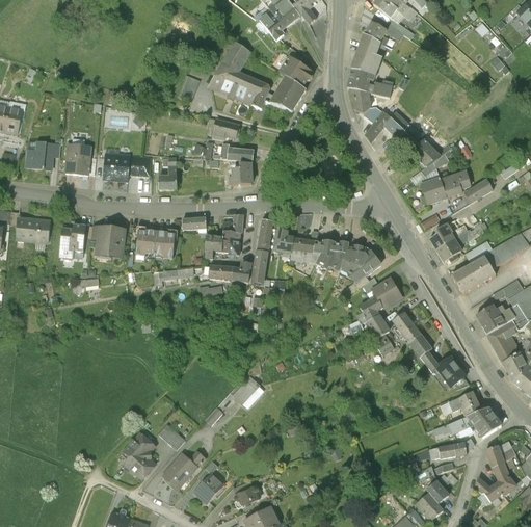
[(287,27),(300,16),(292,6),(287,0),(276,0),(269,5),(272,9),(287,27)]
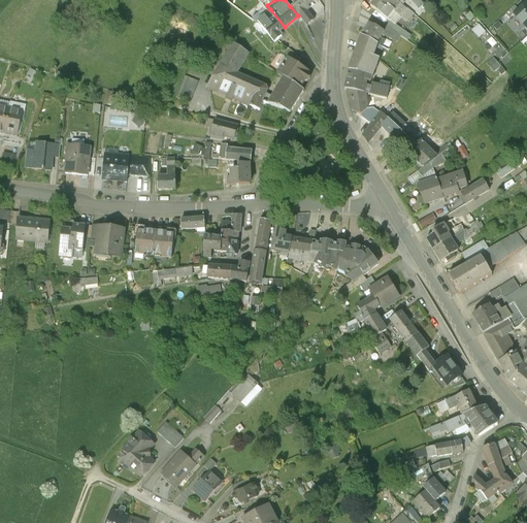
[(292,0),(294,3),(290,6),(298,15),(299,14),(305,23),(313,18),(307,11),(310,8),(308,5),(316,0),(292,0)]
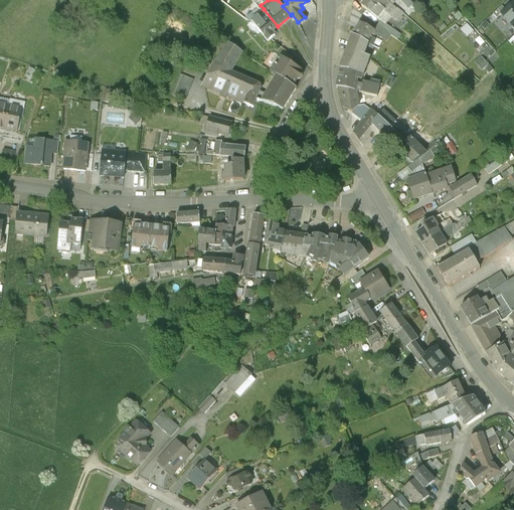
[(313,4),(311,0),(308,0),(301,5),(303,8),(300,11),(305,17),(313,10),(313,4)]
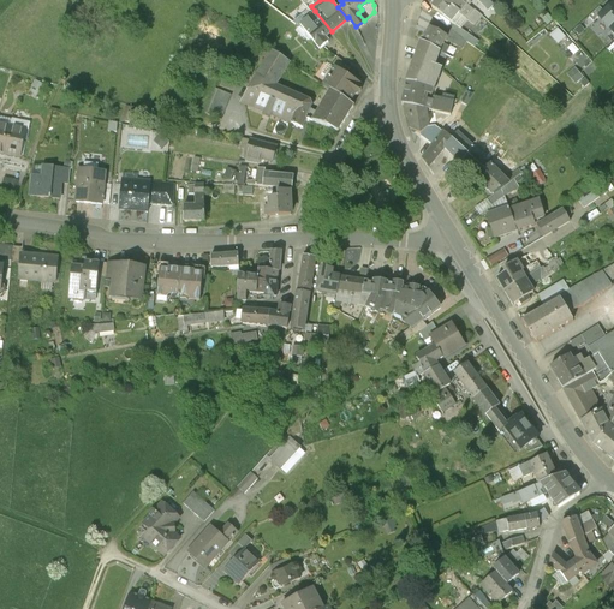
[(434,0),(431,4),(452,18),(463,4),(459,0),(434,0)]
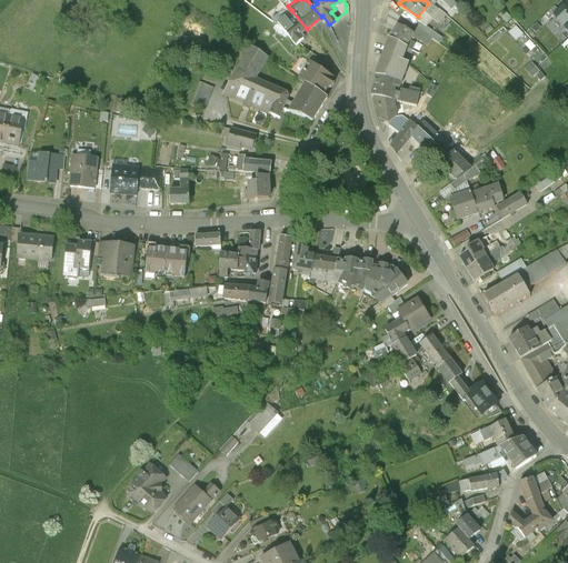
[(560,3),(558,0),(554,0),(544,9),(548,14),(560,3)]
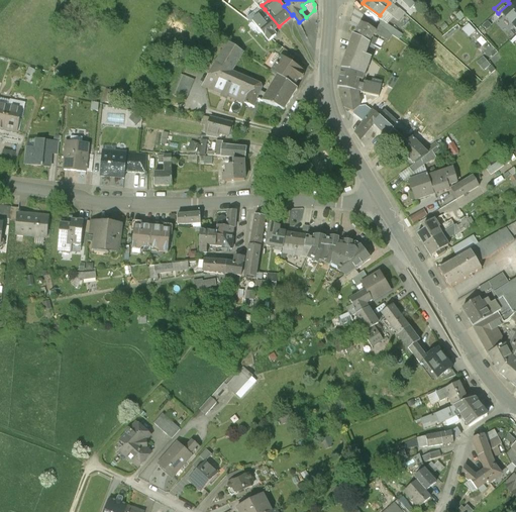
[(515,23),(515,1),(515,0),(513,0),(509,3),(498,13),(511,28),(515,23)]
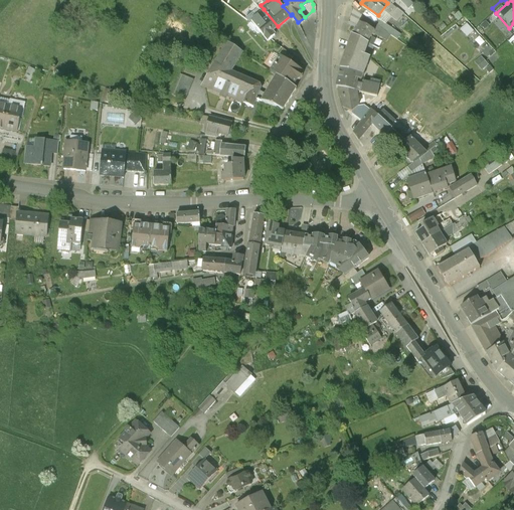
[(273,30),(278,26),(264,9),(250,19),(267,39),(276,33),(273,30)]
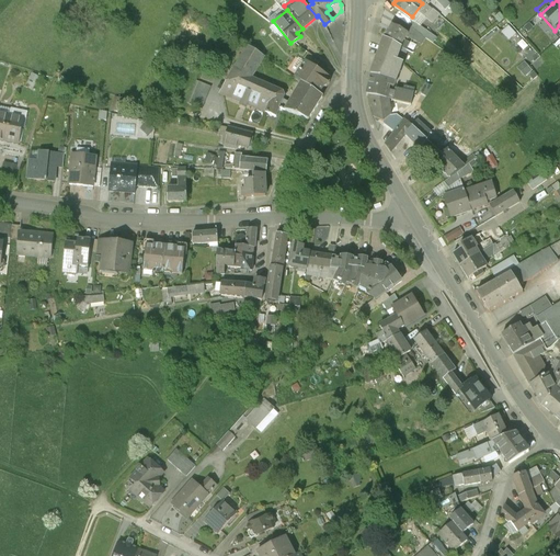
[(389,22),(381,35),(407,48),(410,42),(403,38),(407,32),(389,22)]
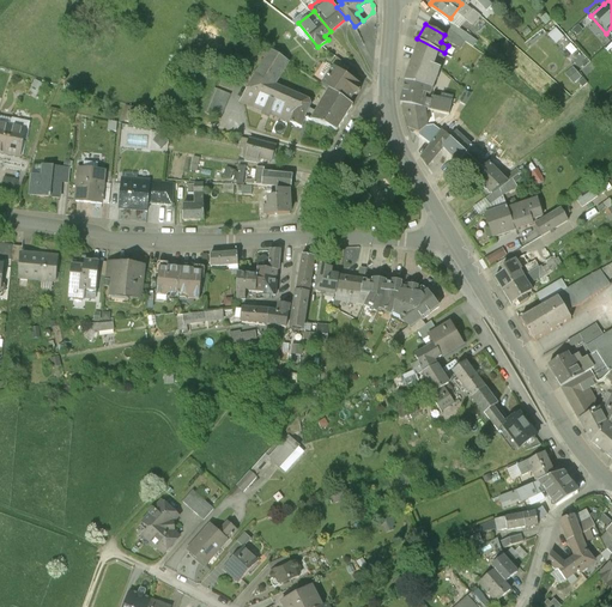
[(555,37),(559,32),(553,24),(547,29),(555,37)]
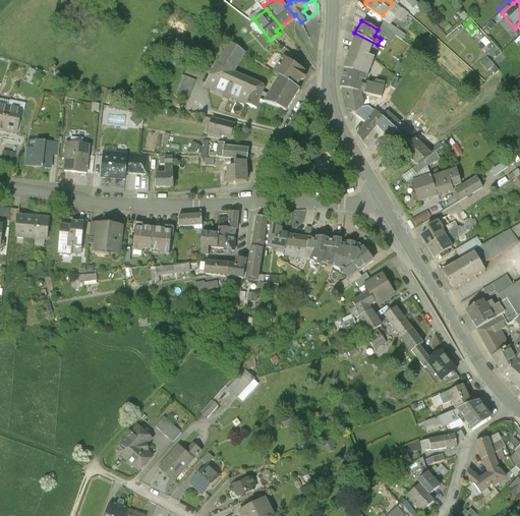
[(378,45),(354,33),(343,67),(366,72),(378,45)]
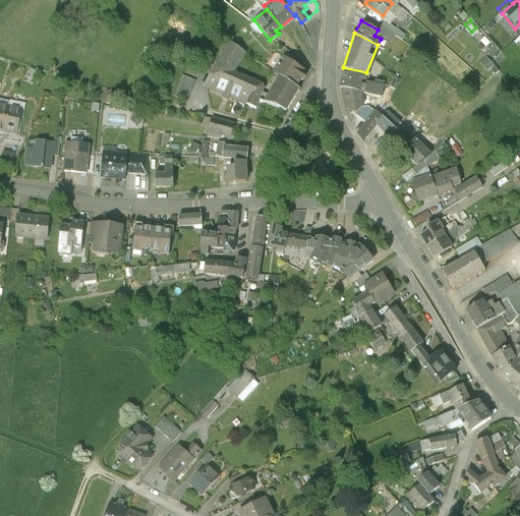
[(229,42),(216,64),(232,72),(243,51),(229,42)]
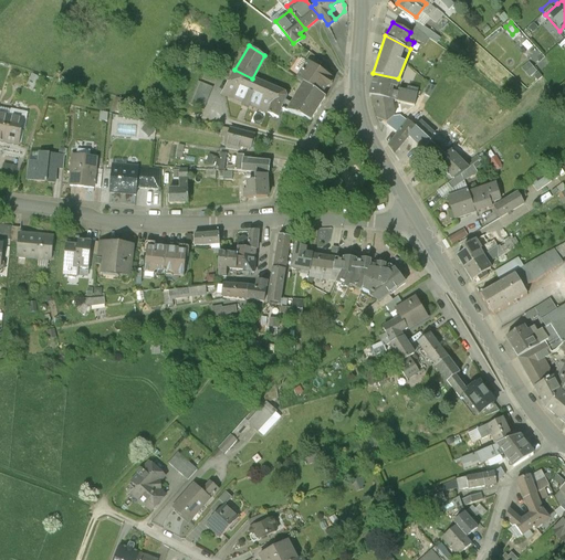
[(336,80),(305,60),(297,73),(303,78),(301,82),(325,96),(336,80)]
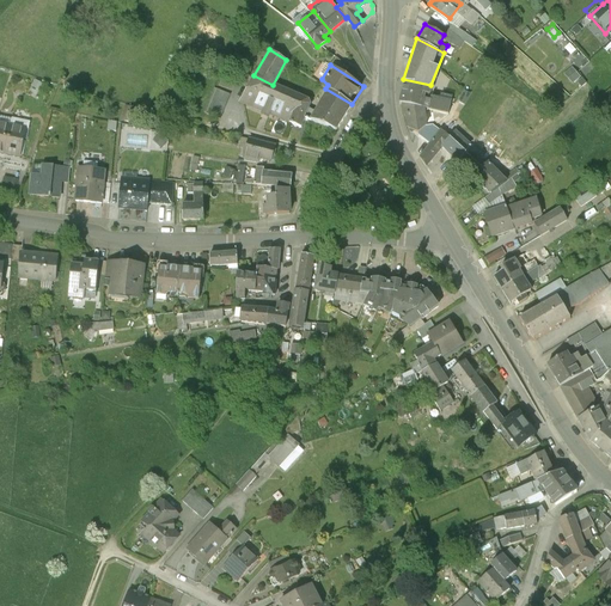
[(570,65),(563,71),(572,81),(579,74),(570,65)]
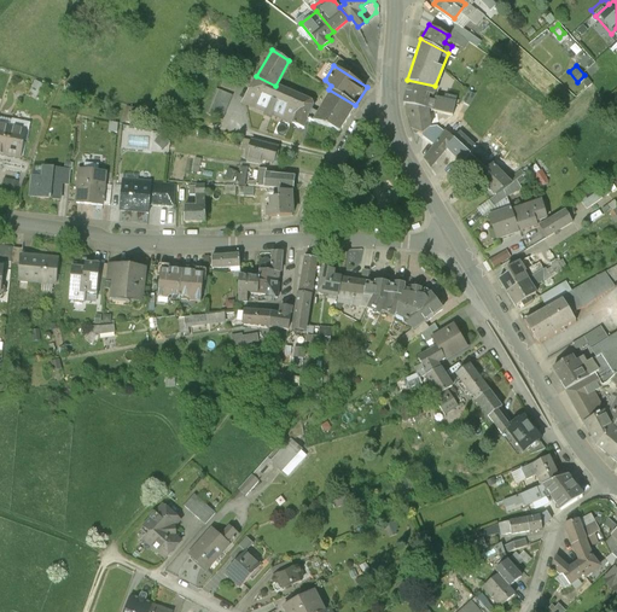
[(256,76),(244,98),(268,110),(267,112),(274,116),(275,114),(283,117),(284,116),(287,117),(292,106),(287,104),(292,93),(275,86),(256,76)]
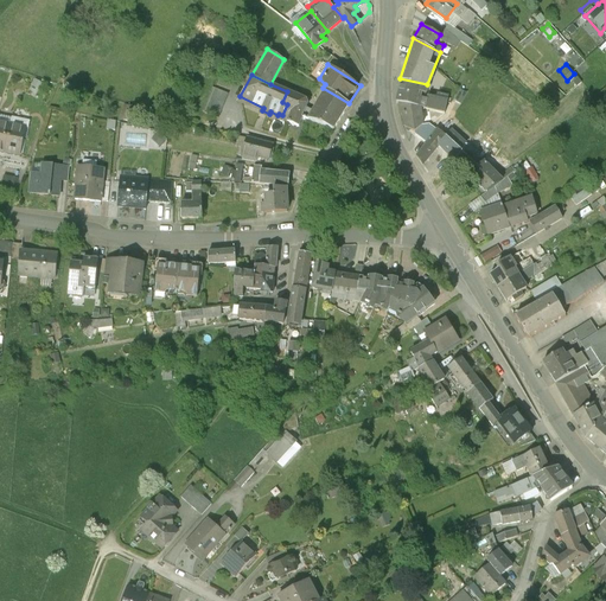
[(427,84),(400,78),(395,100),(400,101),(419,106),(422,91),(425,93),(427,84)]
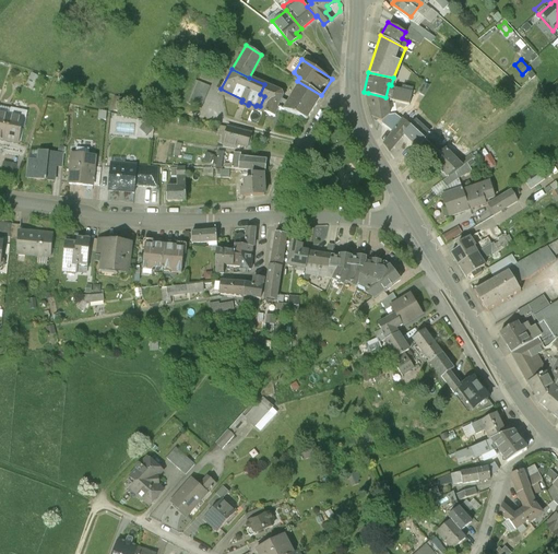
[(213,83),(197,75),(187,99),(203,106),(213,83)]
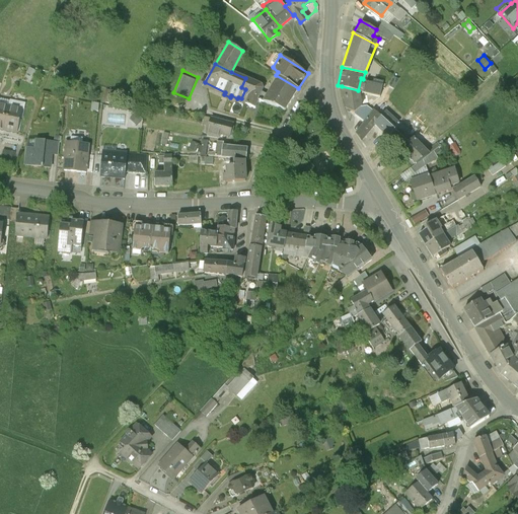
[(298,88),(276,75),(268,90),(263,101),(285,111),(298,88)]
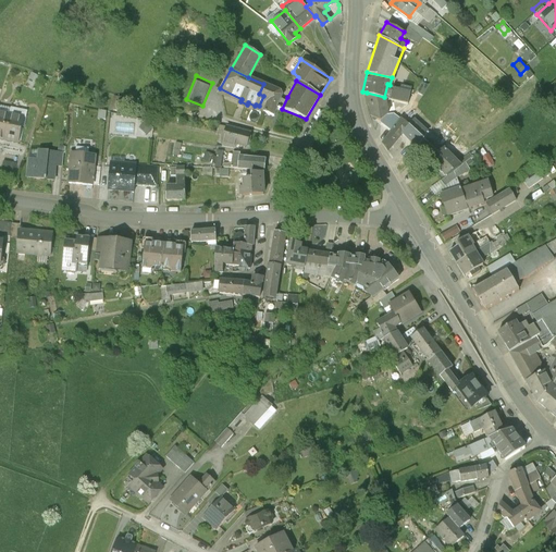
[(390,85),(387,84),(384,97),(386,97),(398,100),(408,102),(409,95),(411,85),(400,83),(399,87),(390,85)]
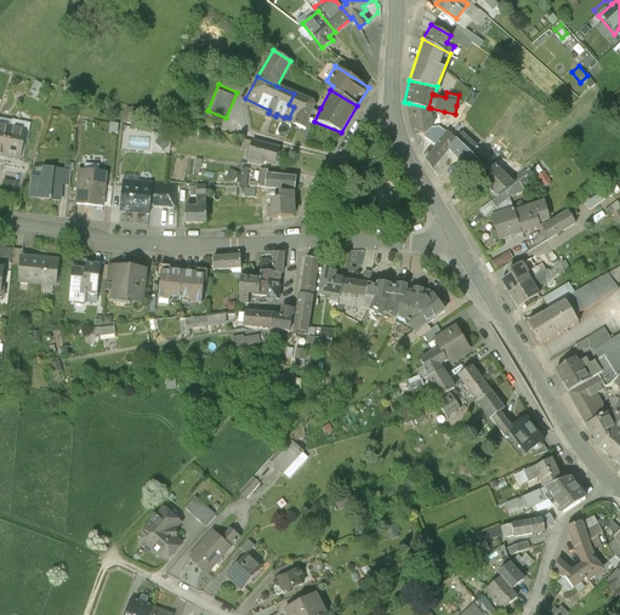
[(308,100),(294,94),(289,104),(294,107),(289,118),(295,123),(306,127),(308,119),(314,121),(320,108),(310,104),(308,100)]
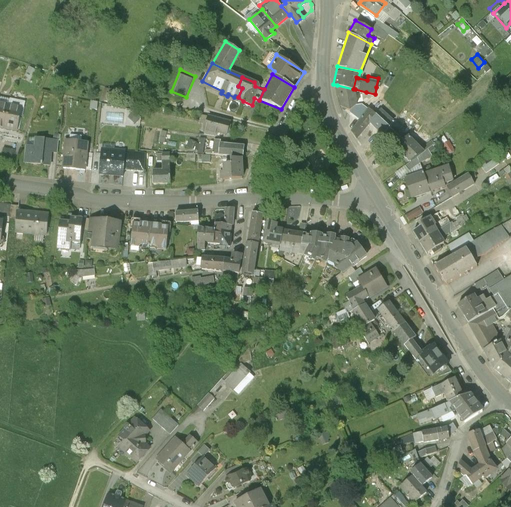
[(353,89),(337,85),(337,94),(340,94),(341,104),(350,110),(351,108),(356,102),(355,89),(353,89)]
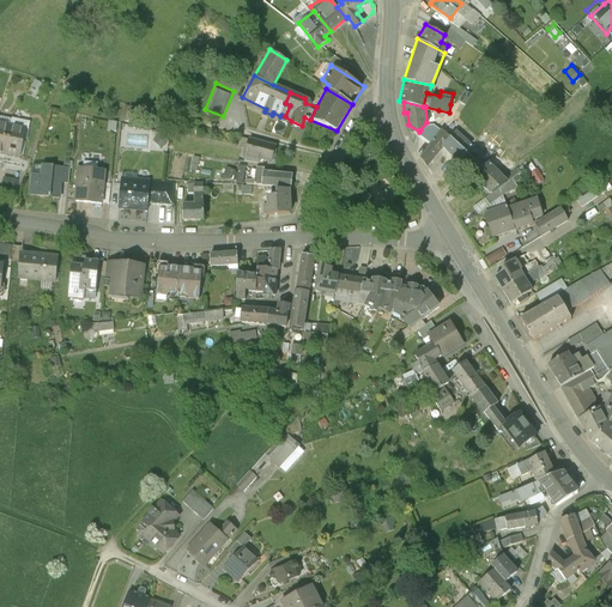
[(449,113),(438,110),(437,113),(442,117),(437,123),(443,127),(447,125),(453,116),(456,107),(450,104),(449,113)]
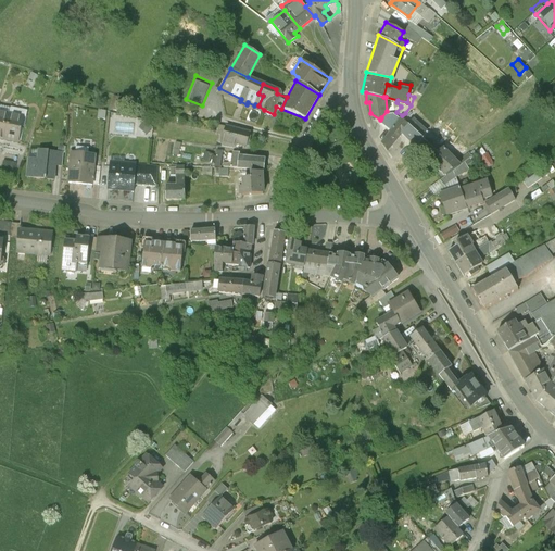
[(0,141),(1,141),(9,111),(0,109),(0,141)]
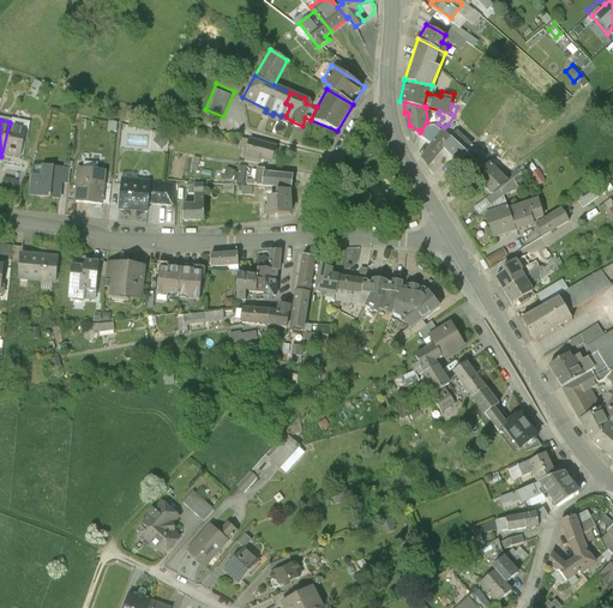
[(10,122),(1,156),(17,160),(24,126),(10,122)]
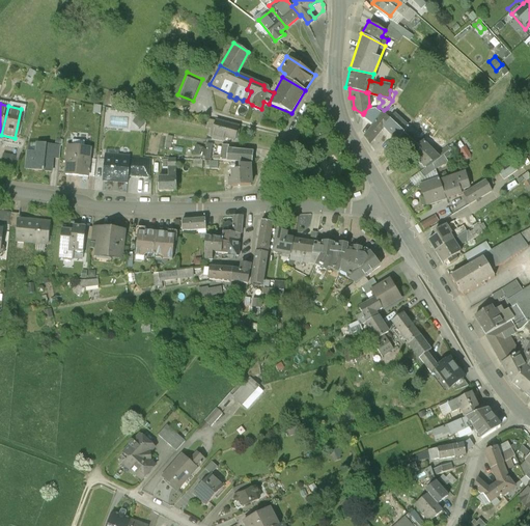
[(369,106),(364,112),(374,121),(383,112),(374,106),(369,106)]
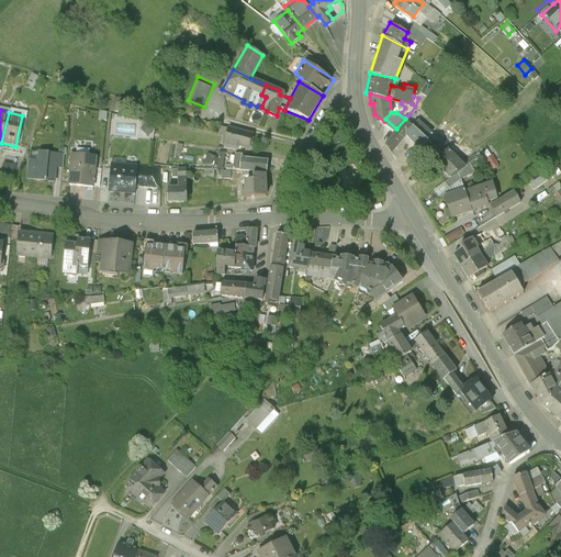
[(410,114),(405,119),(396,129),(385,140),(395,148),(411,131),(413,129),(411,126),(416,121),(410,114)]
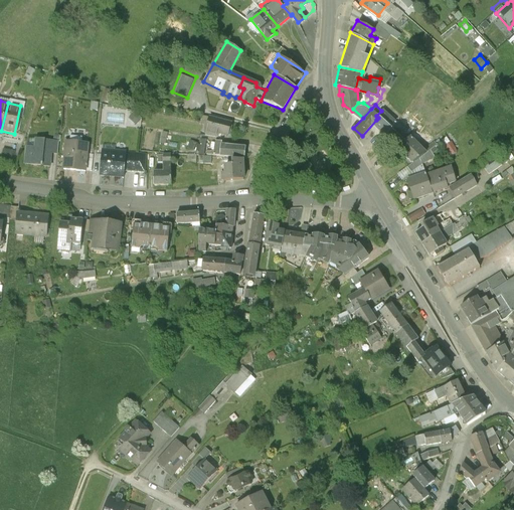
[(392,122),(381,111),(376,116),(378,118),(376,120),(385,129),(392,122)]
